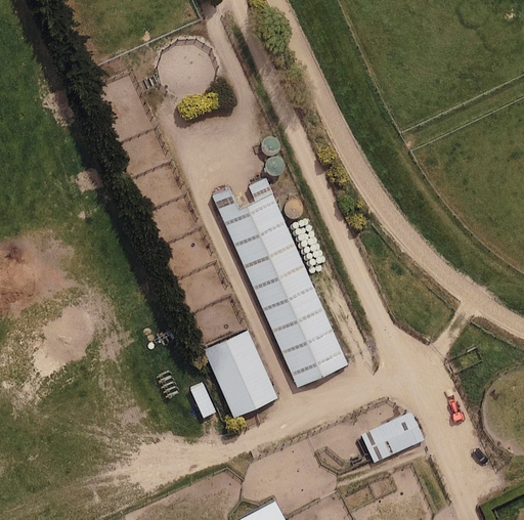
[(269,137),(265,138),(262,140),(260,143),(260,147),(262,152),(264,154),(268,155),(272,154),(275,152),(277,148),(277,144),(275,140),(272,138),(269,137)]
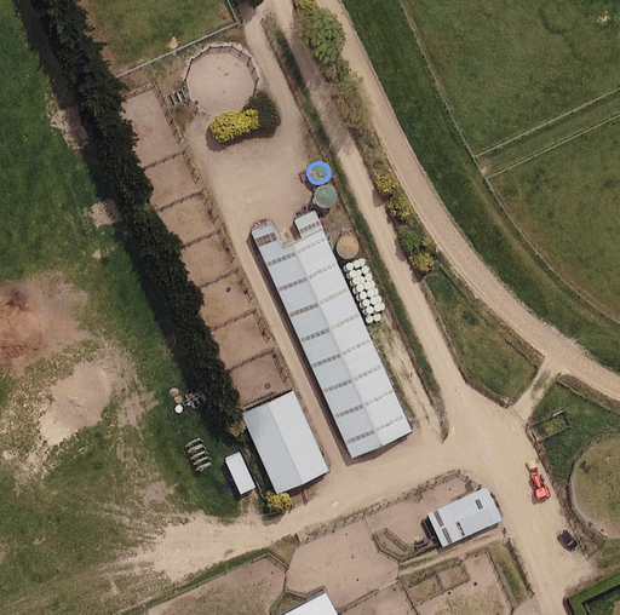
[(326,183),(321,184),(317,187),(315,191),(315,196),(317,200),(321,202),(325,203),(329,203),(333,200),(336,196),(336,191),(334,188),(331,184),(326,183)]
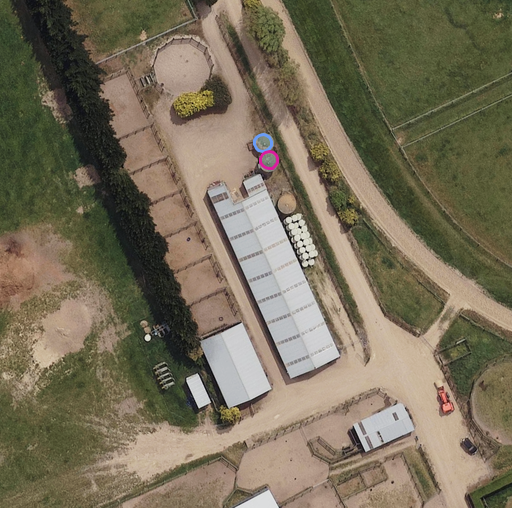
[(236,203),(227,183),(207,192),(291,379),(341,356),(261,176),(243,184),(249,197),(236,203)]
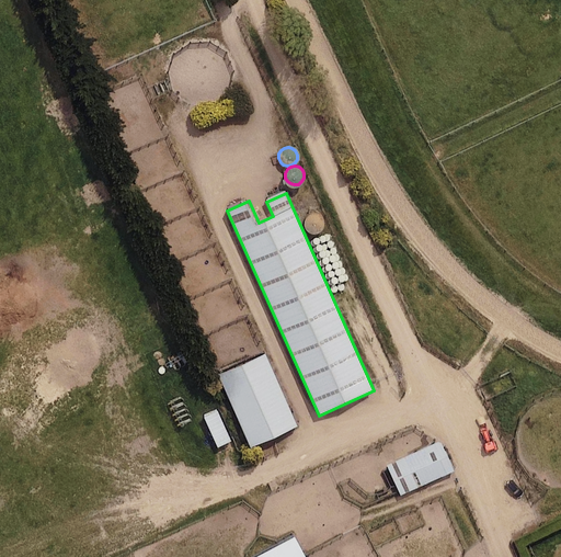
[(316,213),(311,214),(307,216),(306,220),(305,225),(307,229),(310,231),(315,232),(319,231),(323,229),(325,225),(325,220),(323,216),(320,214),(316,213)]
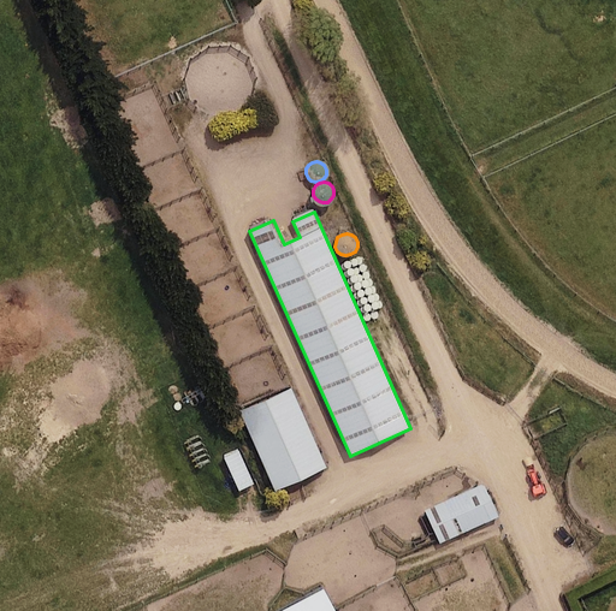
[(326,468),(290,387),(238,410),(274,491),(326,468)]
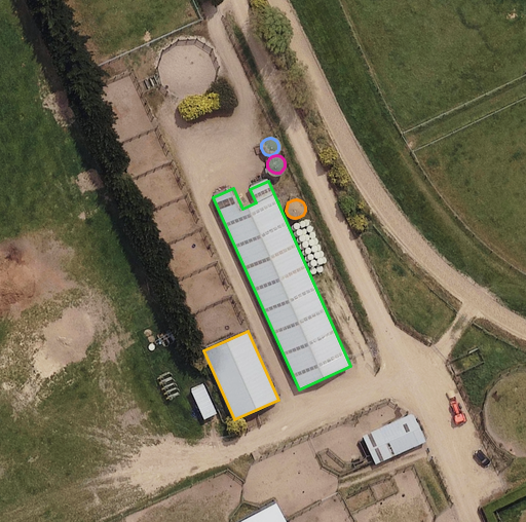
[(217,412),(204,384),(192,389),(204,418),(217,412)]
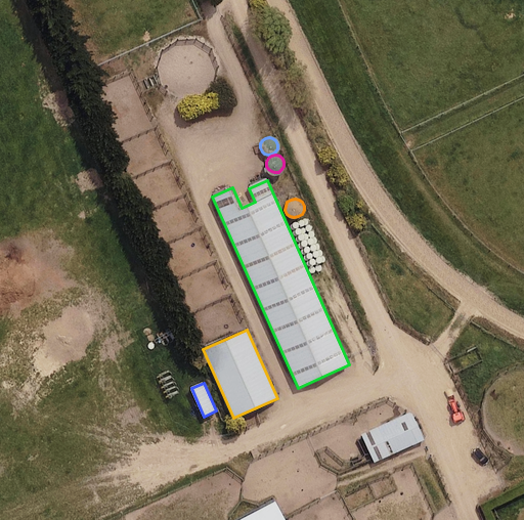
[(424,439),(411,412),(408,414),(362,434),(364,439),(374,460),(375,461),(423,439),(424,439)]
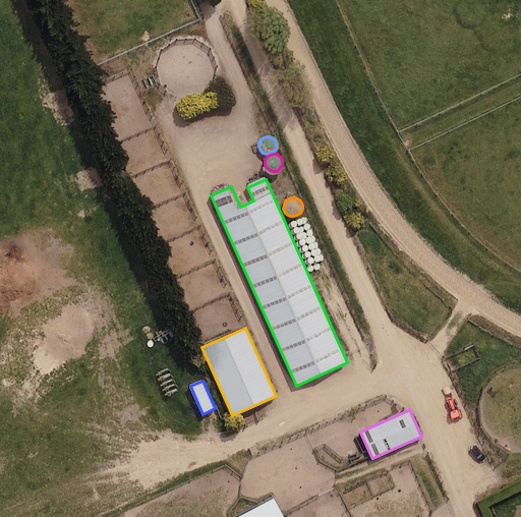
[(282,516),(273,498),(263,504),(239,516),(282,516)]
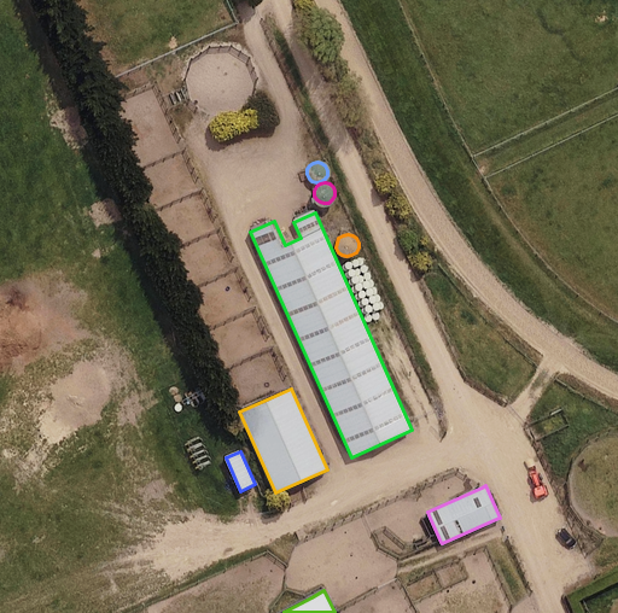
All buildings are outlined.
